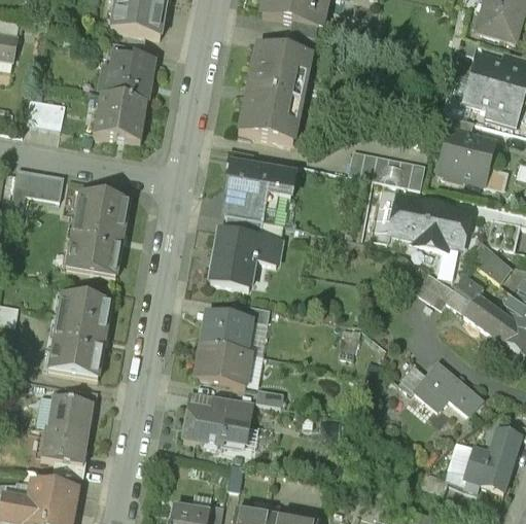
[(116,0),(111,31),(158,39),(164,0),(116,0)]
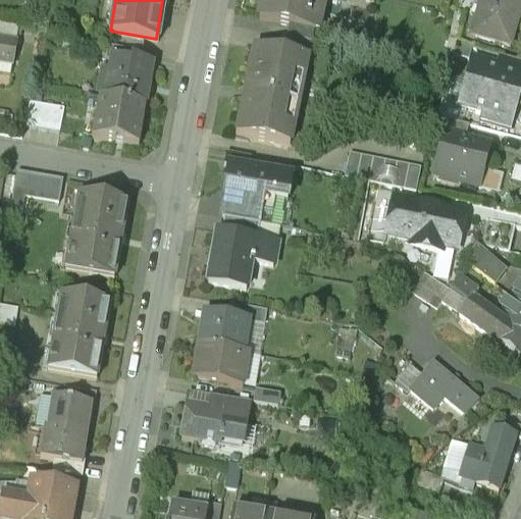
[(263,0),(260,16),(291,22),(313,28),(315,29),(321,0),(263,0)]
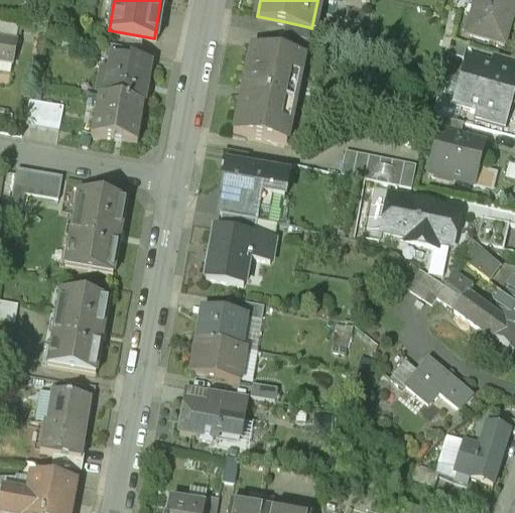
[(475,0),(466,30),(505,42),(514,7),(514,0),(475,0)]
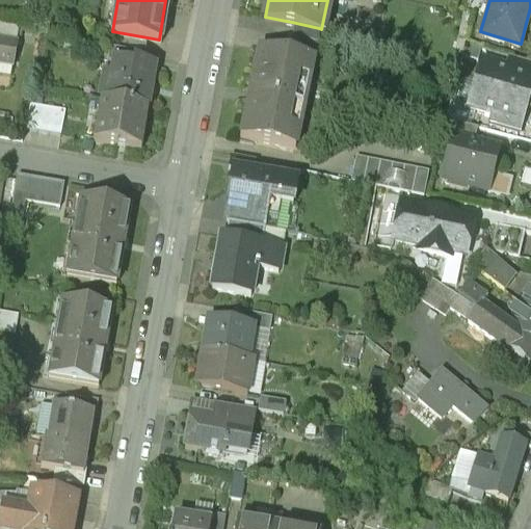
[(0,38),(18,43),(21,26),(0,22),(0,38)]
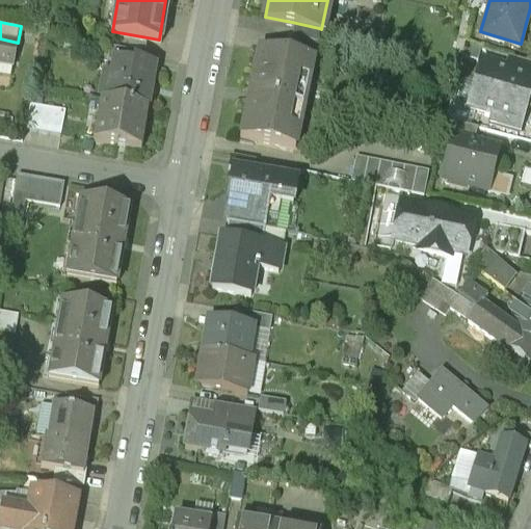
[(296,23),(293,35),(316,41),(319,28),(296,23)]
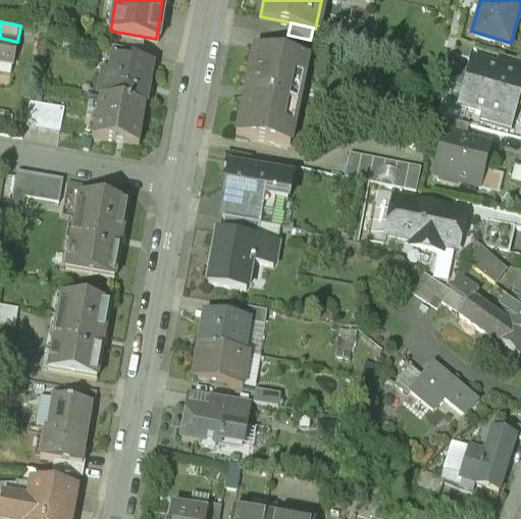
[(287,35),(282,53),(308,58),(312,40),(310,40),(288,35),(287,35)]
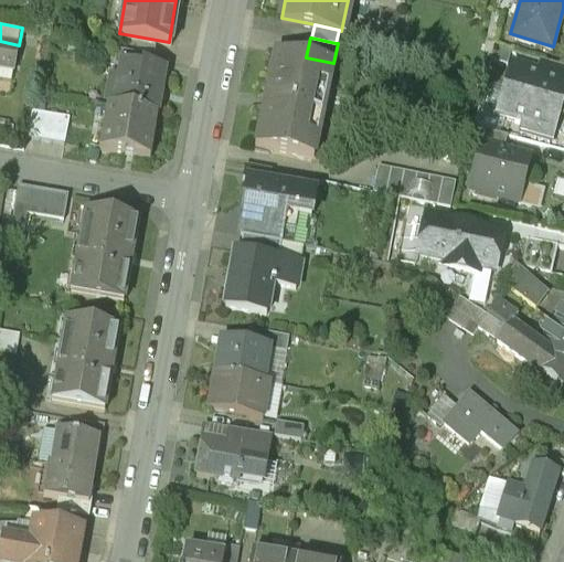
[(0,41),(0,67),(14,71),(19,45),(0,41)]
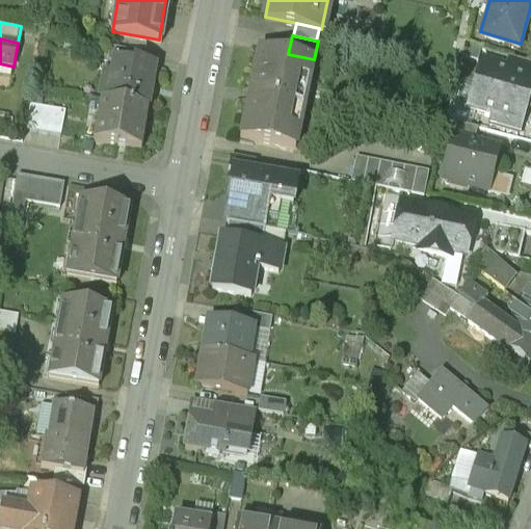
[(138,50),(109,46),(107,60),(115,62),(116,59),(136,62),(138,50)]
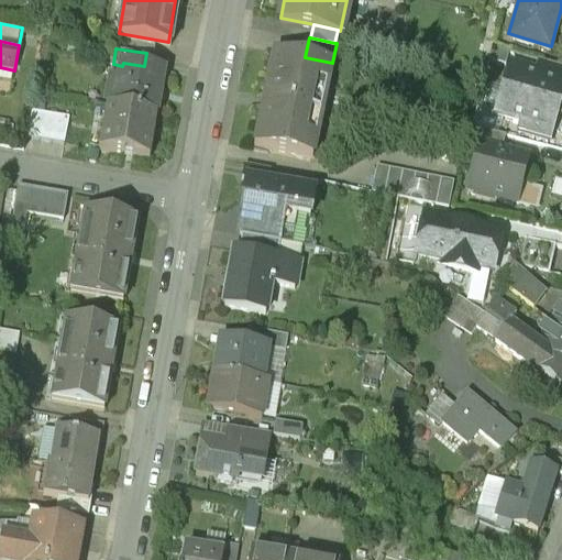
[(275,51),(265,99),(322,110),(332,63),(305,57),(275,51)]
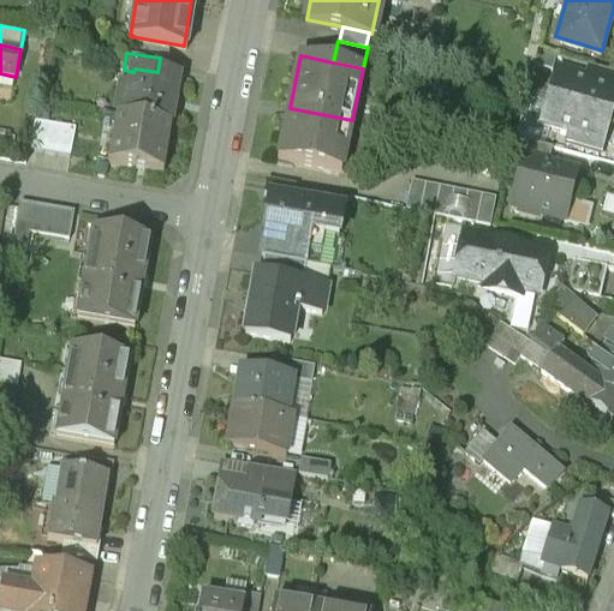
[(613,69),(590,61),(585,76),(613,84),(613,69)]
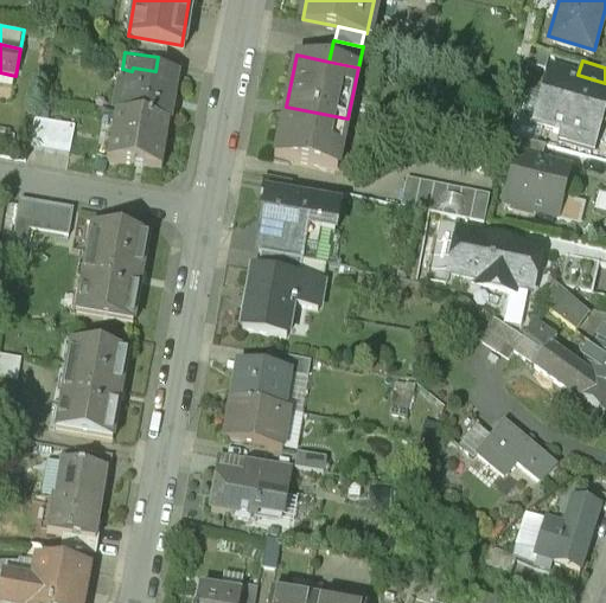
[(605,83),(578,75),(552,66),(536,119),(563,127),(595,136),(605,98),(605,83)]
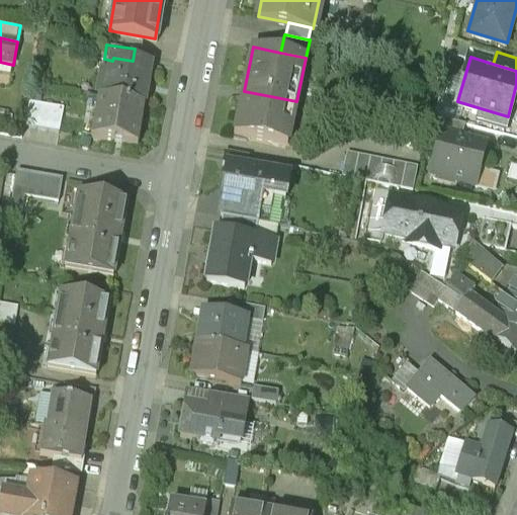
[(102,72),(98,97),(100,97),(144,104),(150,64),(133,61),(113,58),(112,61),(110,74),(102,72)]
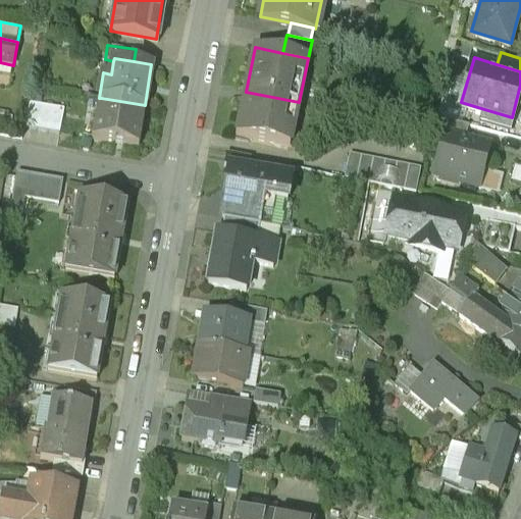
[(299,102),(246,92),(237,133),(291,144),(299,102)]
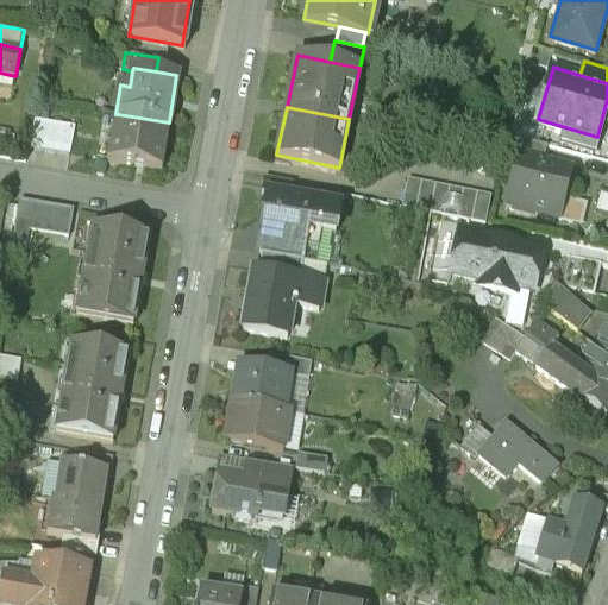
[(169,123),(118,114),(110,161),(161,170),(169,123)]
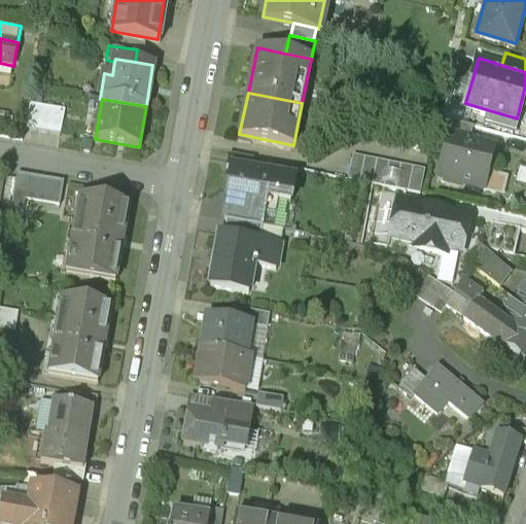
[(31,103),(26,128),(60,134),(65,109),(31,103)]
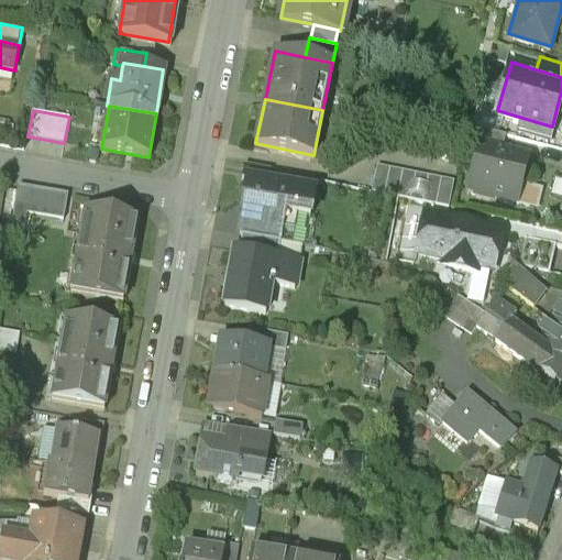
[(552,127),(522,118),(519,130),(548,139),(552,127)]
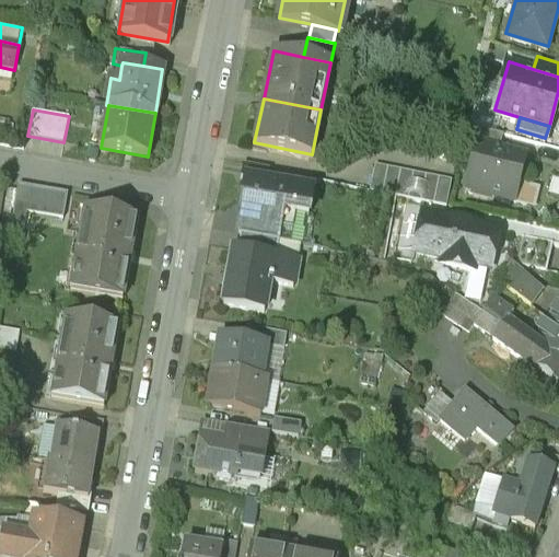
[(478,139),(500,146),(503,130),(469,123),(465,138),(477,141),(478,139)]
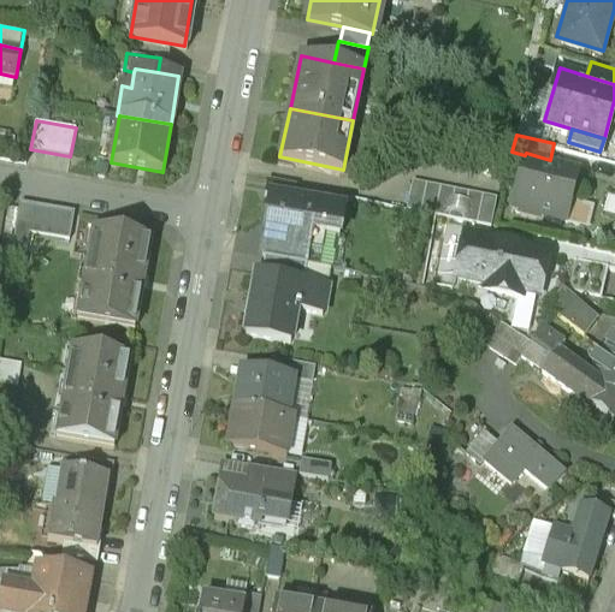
[(550,160),(526,153),(525,155),(518,183),(526,185),(521,207),(520,209),(540,214),(542,212),(566,218),(579,167),(550,160)]
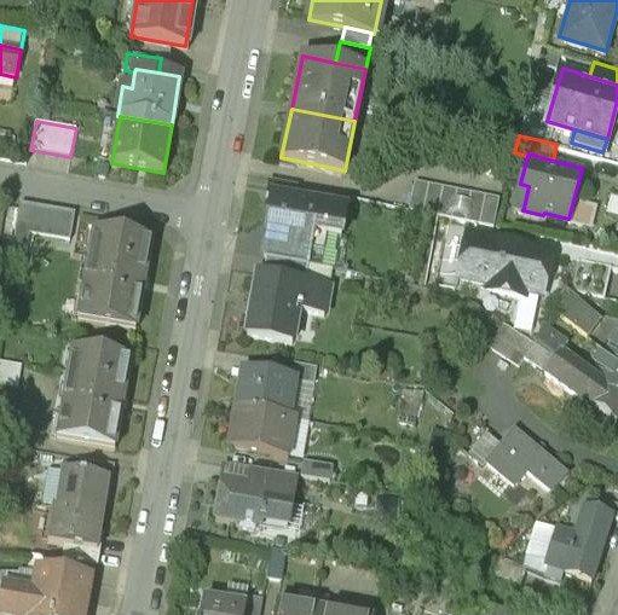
[(417,178),(411,207),(494,224),(500,195),(417,178)]
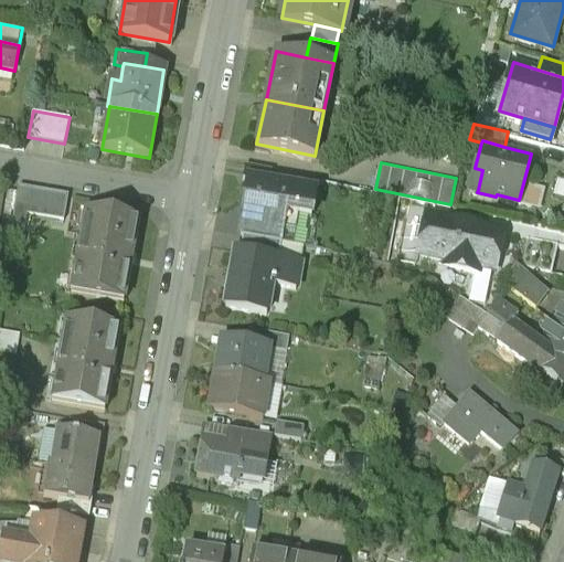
[(273,168),(246,163),(244,178),(251,179),(270,182),(273,168)]
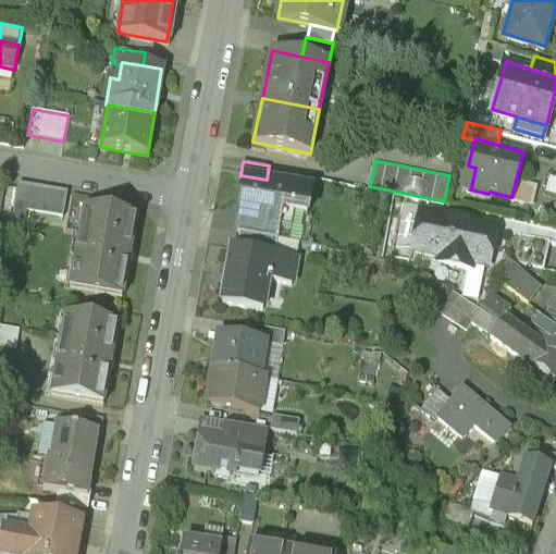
[(476,168),(468,165),(464,185),(471,187),(476,168)]
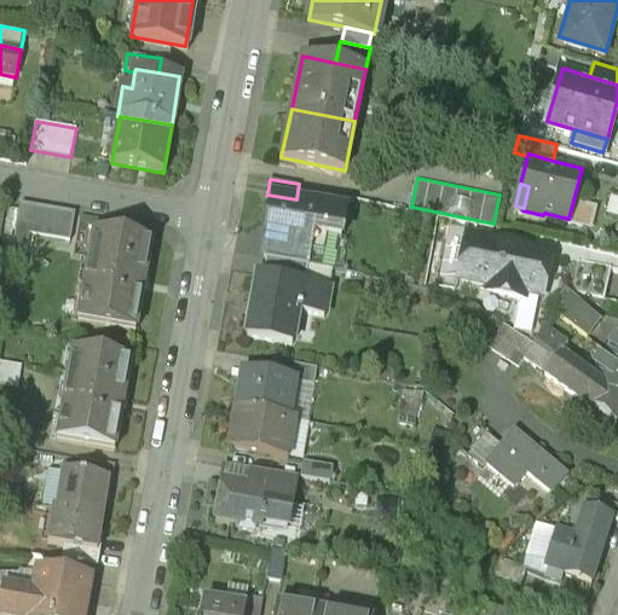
[(296,199),(275,196),(271,214),(267,214),(264,236),(267,236),(267,235),(283,238),(282,243),(310,248),(324,250),(327,232),(341,235),(346,208),(296,199)]
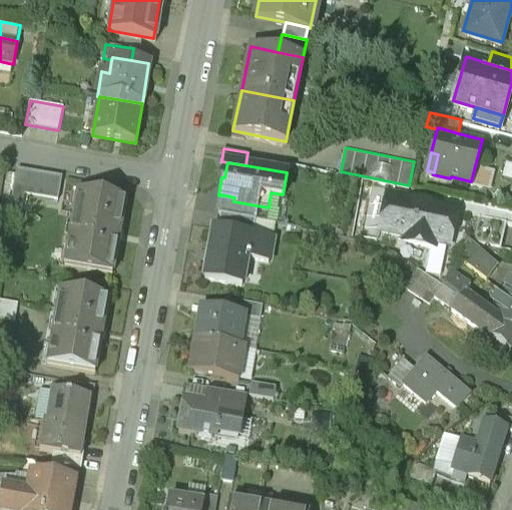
[(17,167),(13,191),(59,199),(63,175),(17,167)]
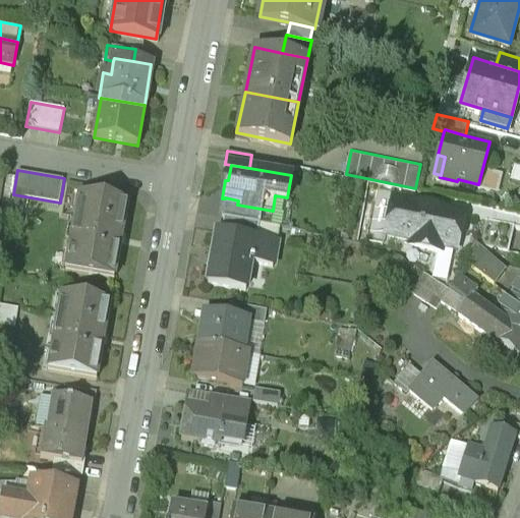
[(79,193),(66,269),(115,277),(128,202),(79,193)]
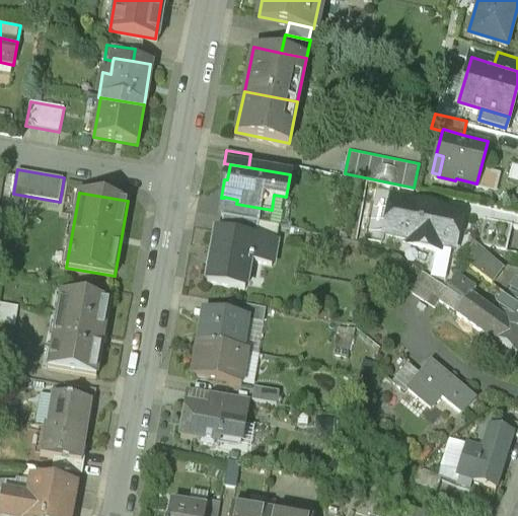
[(461,209),(393,195),(385,231),(414,237),(413,242),(436,247),(438,241),(453,244),(461,209)]
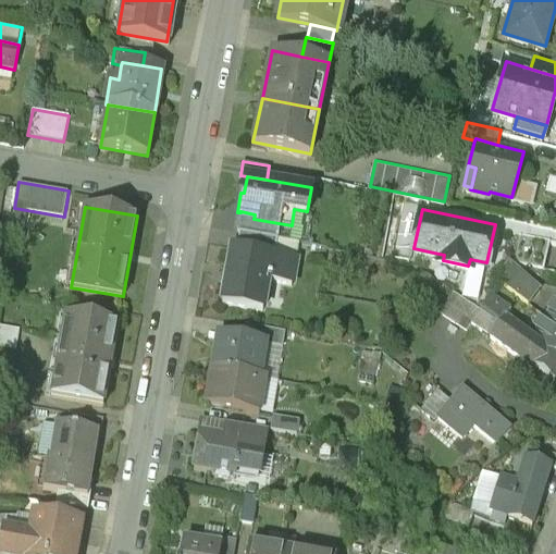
[(0,239),(8,242),(12,214),(0,211),(0,239)]
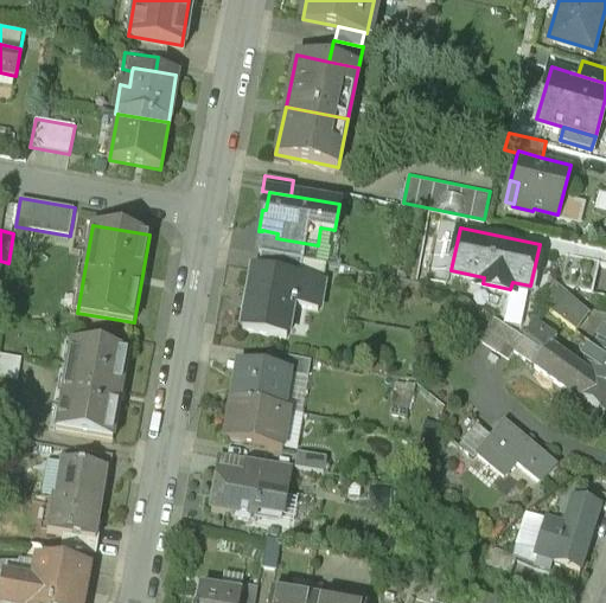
[(262,230),(262,231),(259,250),(262,250),(301,257),(304,243),(276,238),(278,233),(262,230)]
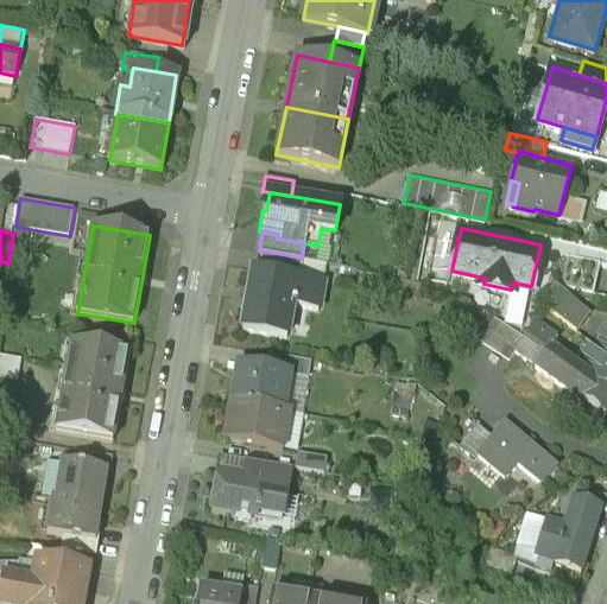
[(567,249),(561,279),(594,286),(601,256),(567,249)]
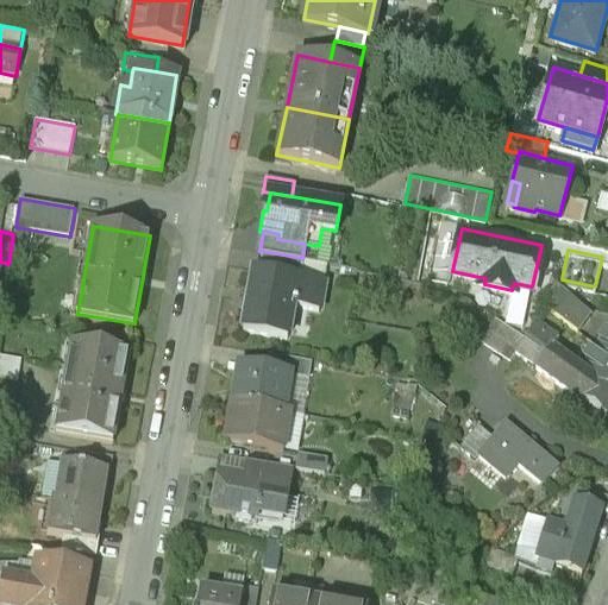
[(263,251),(259,269),(302,276),(305,258),(302,258),(263,251)]
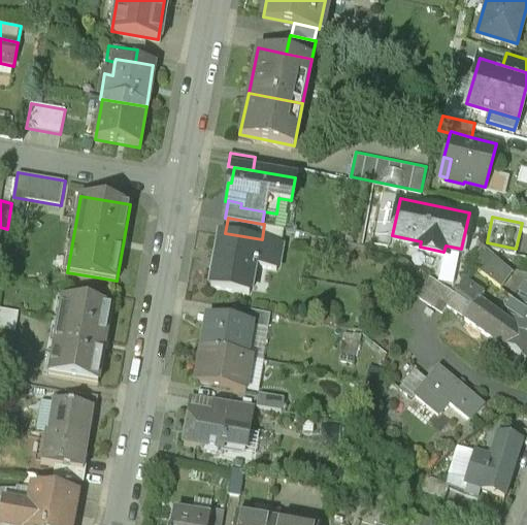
[(221,232),(211,287),(251,293),(255,265),(277,269),(282,242),(262,239),(225,233),(221,232)]
